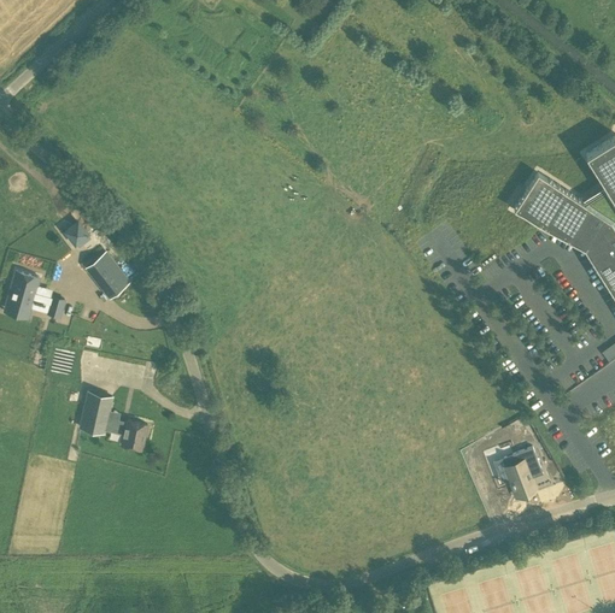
[(614,137),(583,157),(604,189),(580,205),(536,176),(511,212),(581,249),(614,302),(614,137)]
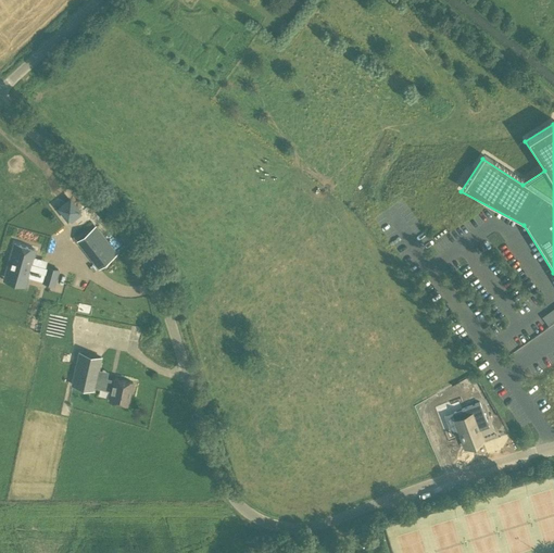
[(93,228),(74,243),(83,254),(101,239),(93,228)]
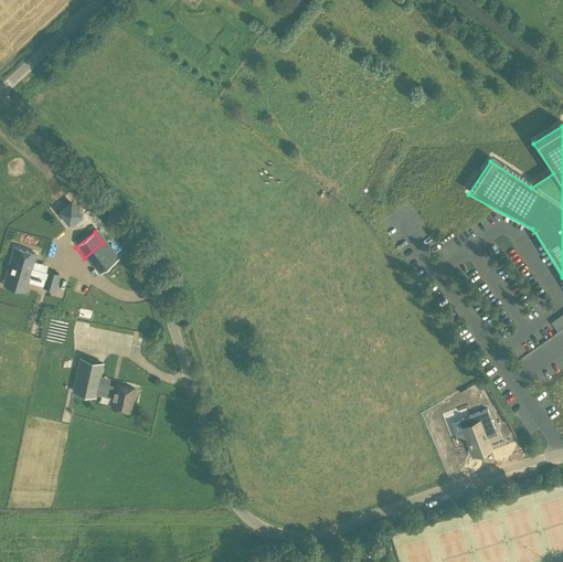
[(35,256),(11,250),(0,288),(24,295),(29,277),(43,282),(40,290),(53,294),(59,277),(45,273),(44,275),(31,272),(35,256)]
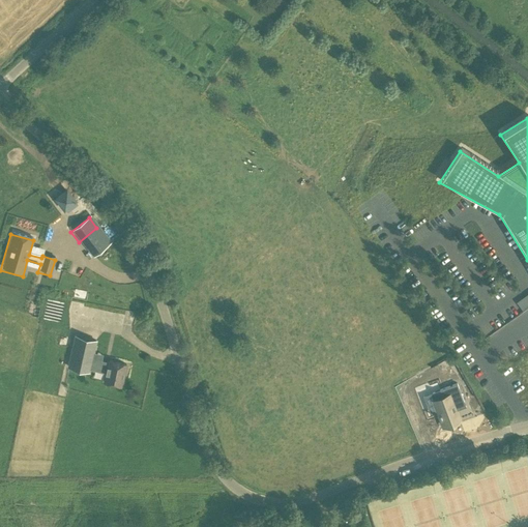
[(89,342),(89,333),(91,333),(91,327),(78,327),(77,348),(88,349),(88,342),(89,342)]
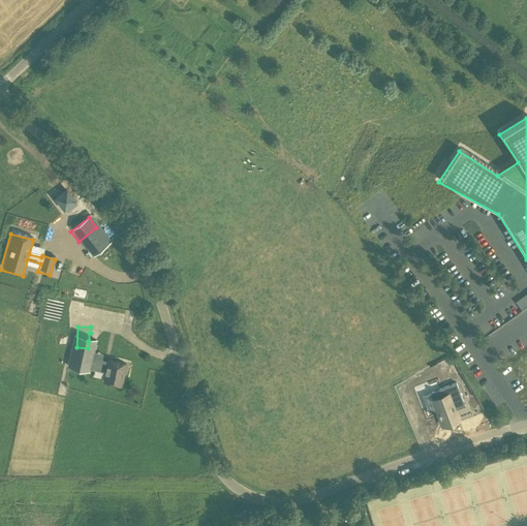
[(106,365),(89,362),(88,371),(104,375),(102,383),(120,387),(124,366),(107,363),(106,365)]
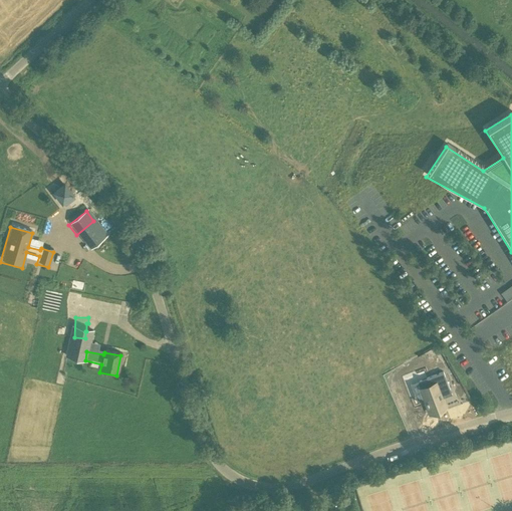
[(443,360),(432,362),(435,381),(446,379),(443,360)]
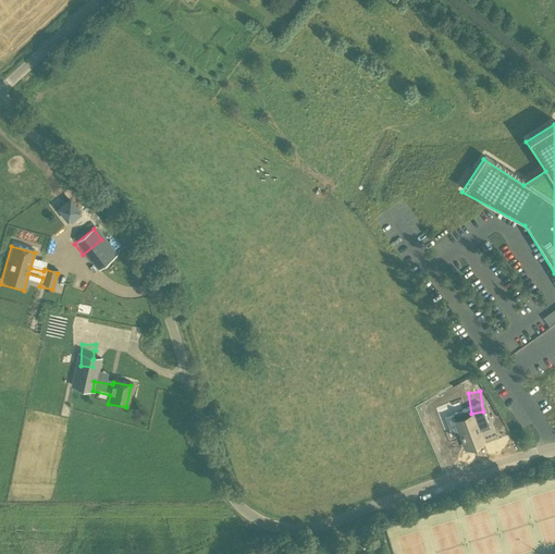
[(466,413),(471,411),(467,396),(461,397),(466,413)]
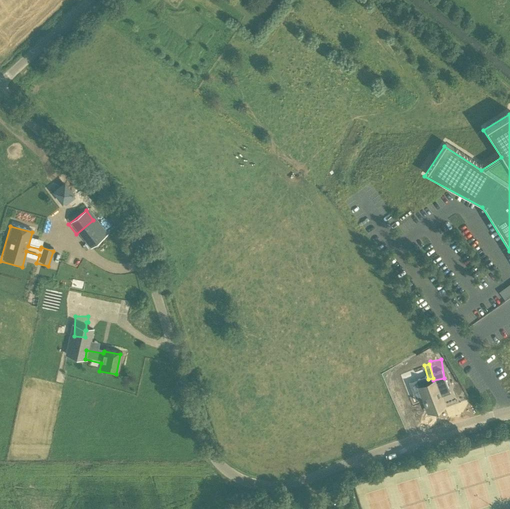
[(432,384),(416,390),(425,414),(441,408),(432,384)]
